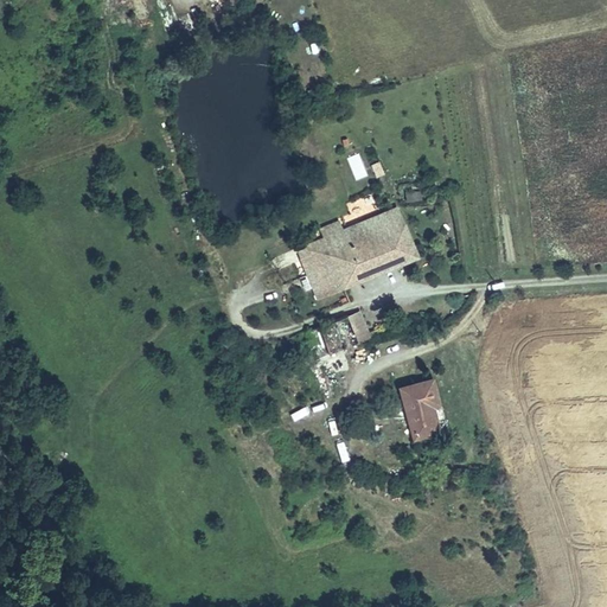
[(304,56),(318,52),(314,42),(301,45),(304,56)]
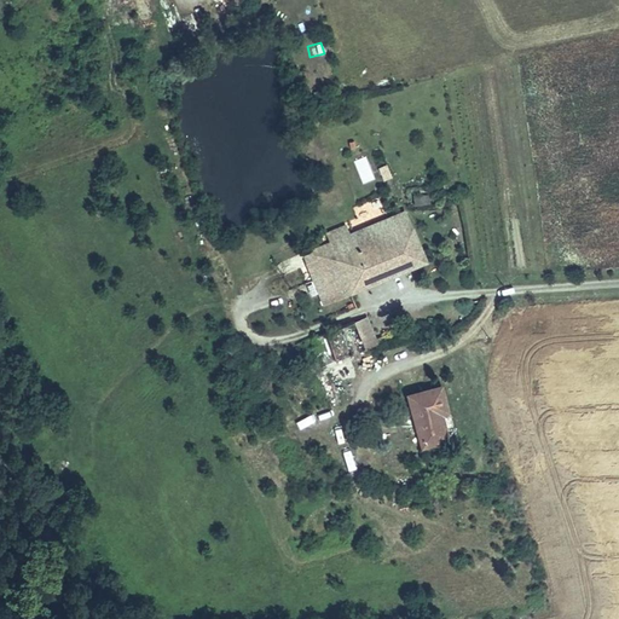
[(354,162),(363,184),(375,179),(366,157),(354,162)]
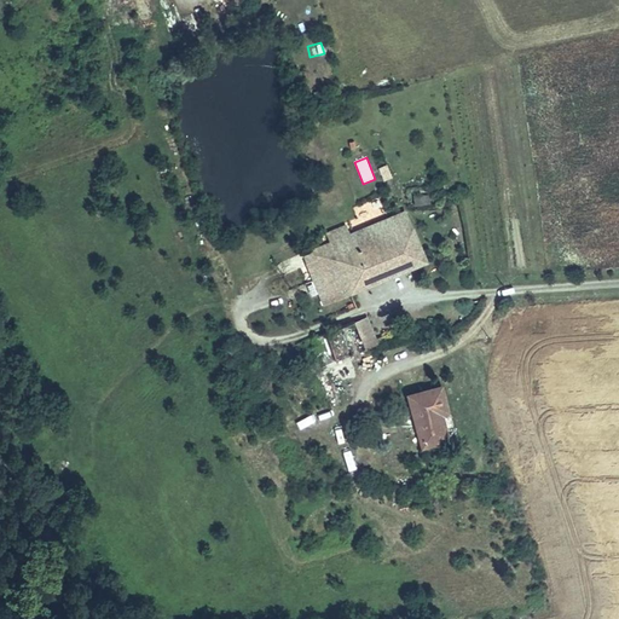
[(381,181),(391,178),(386,165),(375,168),(381,181)]
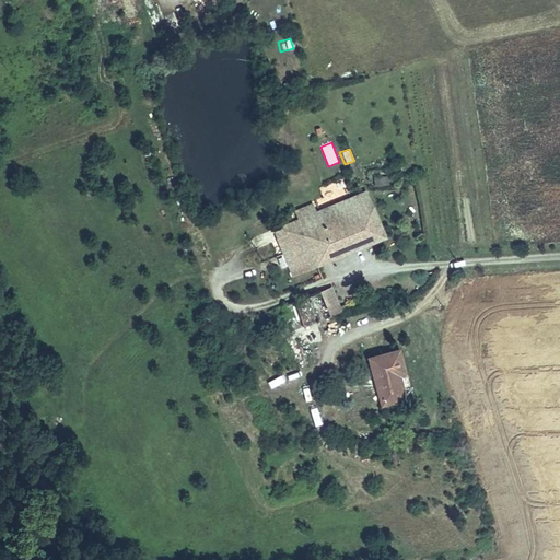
[(373,177),(373,187),(388,186),(387,176),(373,177)]
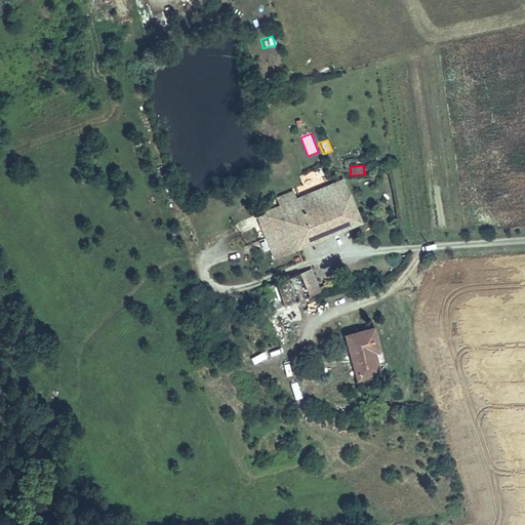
[(252,234),(266,265),(360,225),(342,185),(328,191),(324,182),(275,202),(279,210),(256,219),(261,231),(252,234)]
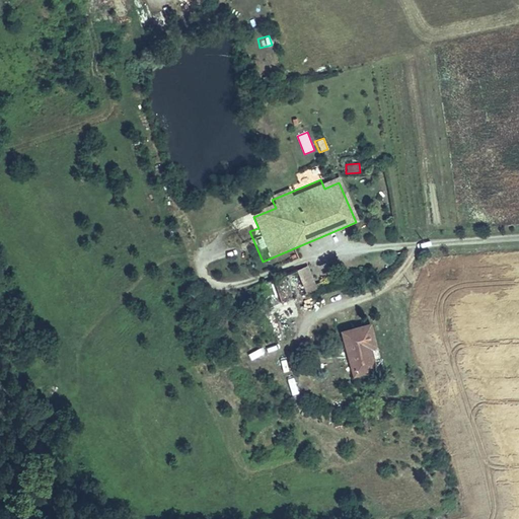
[(279,283),(288,306),(309,297),(300,274),(279,283)]
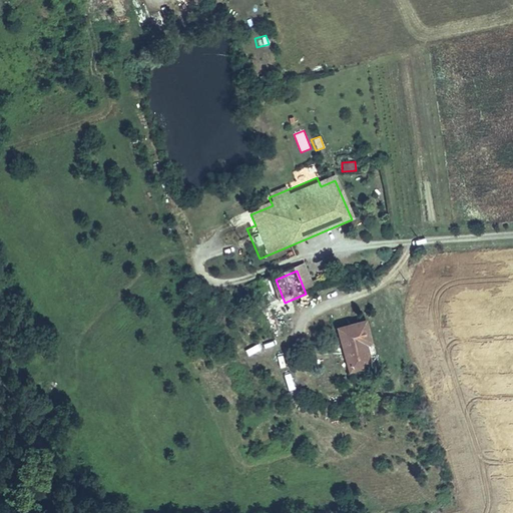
[(264,285),(273,308),(285,303),(276,280),(264,285)]
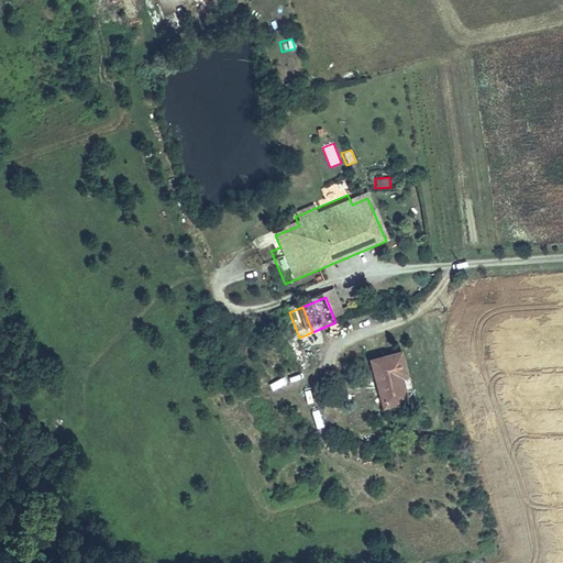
[(403,353),(373,362),(386,408),(405,401),(398,379),(409,376),(403,353)]
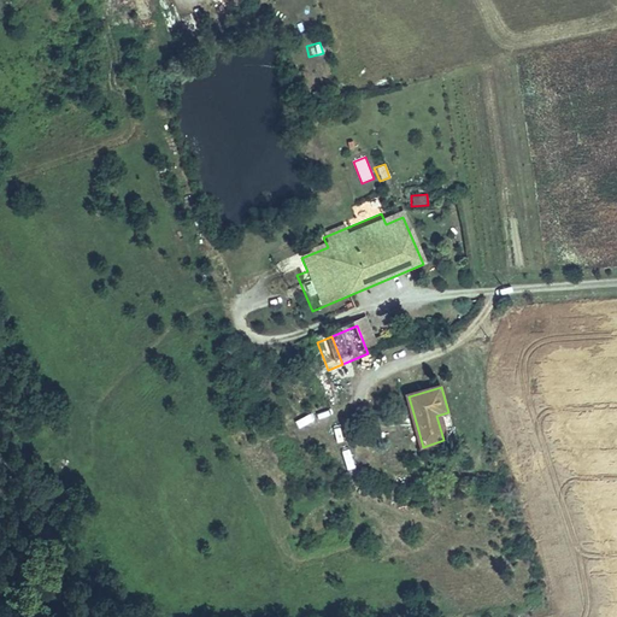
All buildings are outlined.
